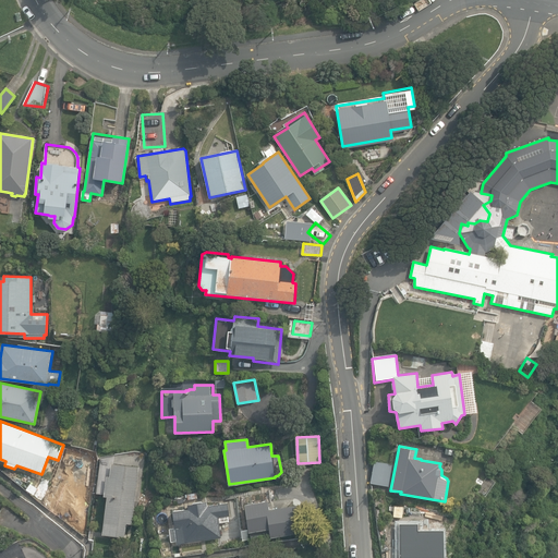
[(370,484),(389,487),(393,464),(374,461),(370,484)]
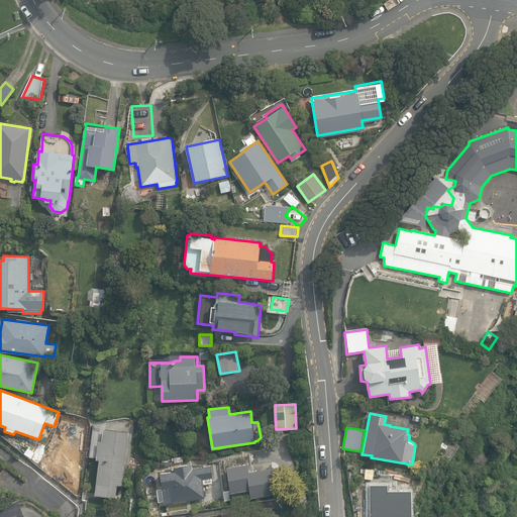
[(123,485),(129,432),(100,429),(100,436),(94,435),(92,457),(99,458),(95,494),(115,497),(117,485),(123,485)]
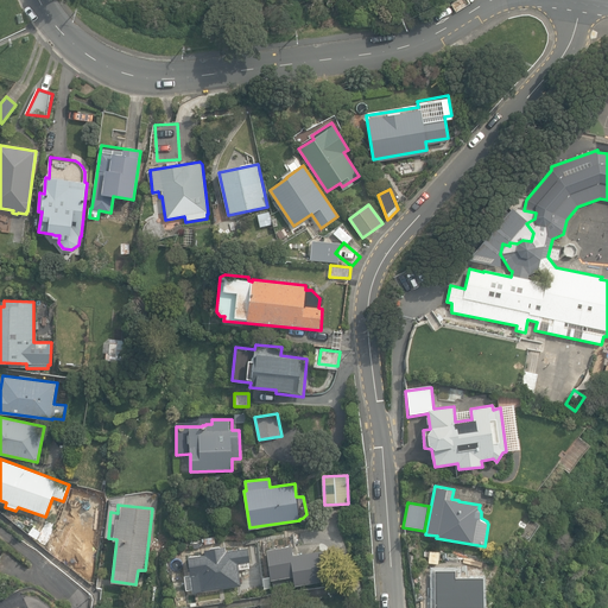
[(32,526),(27,533),(36,539),(40,532),(32,526)]
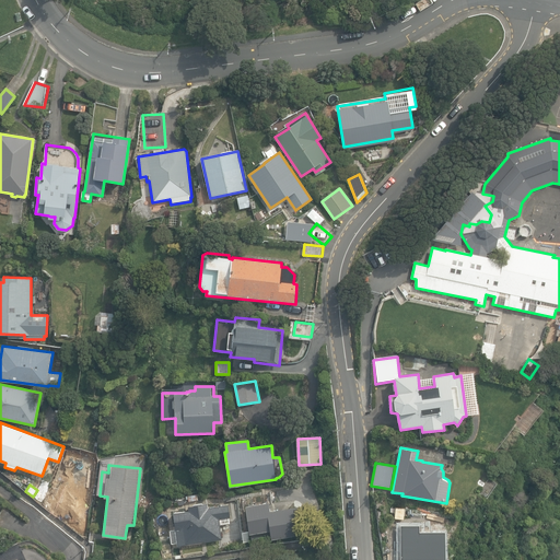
[(270,531),(271,539),(305,534),(301,506),(270,511),(269,502),(245,505),(249,534),(270,531)]
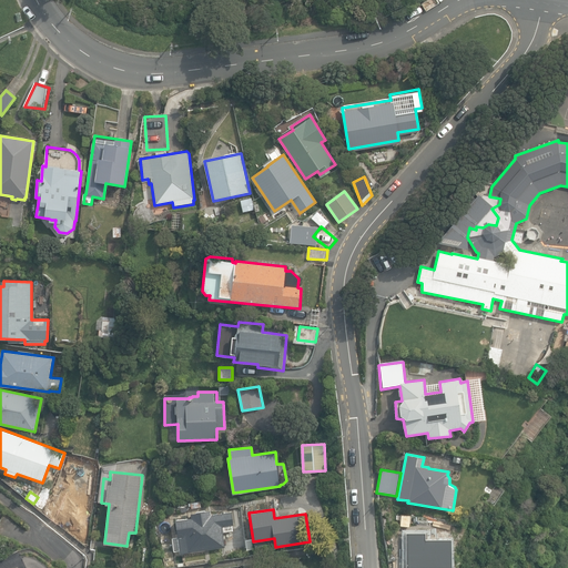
[(180,555),(225,548),(223,534),(232,533),(232,527),(234,526),(232,511),(211,515),(211,510),(190,514),(191,517),(175,519),(176,521),(175,528),(175,531),(179,538),(172,539),(173,551),(180,550),(180,555)]
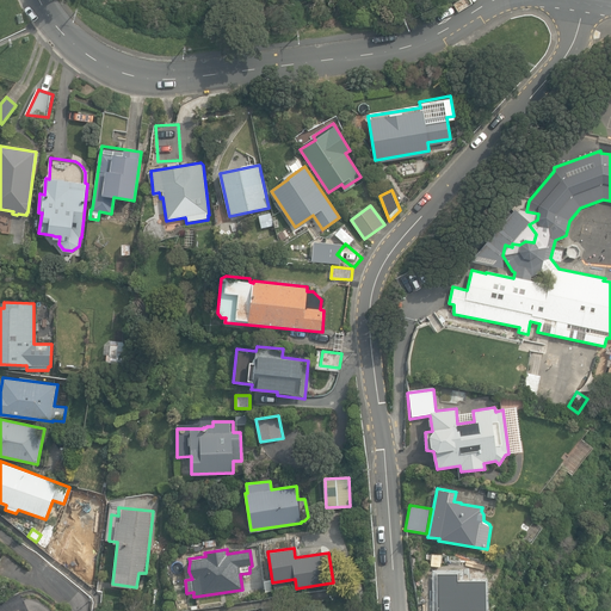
[(475,610),(476,587),(458,587),(458,574),(438,574),(437,610),(475,610)]
